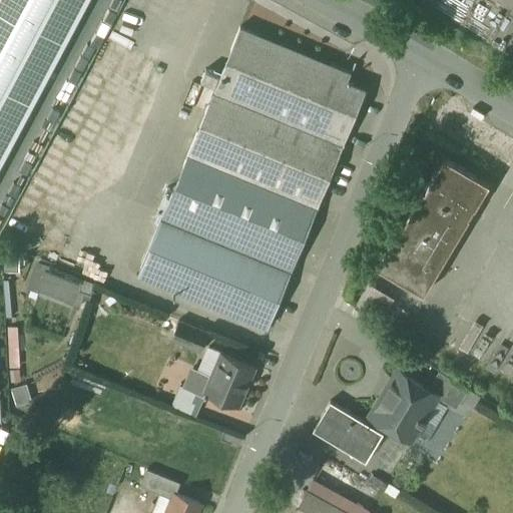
[(0,0),(0,165),(88,0),(0,0)]
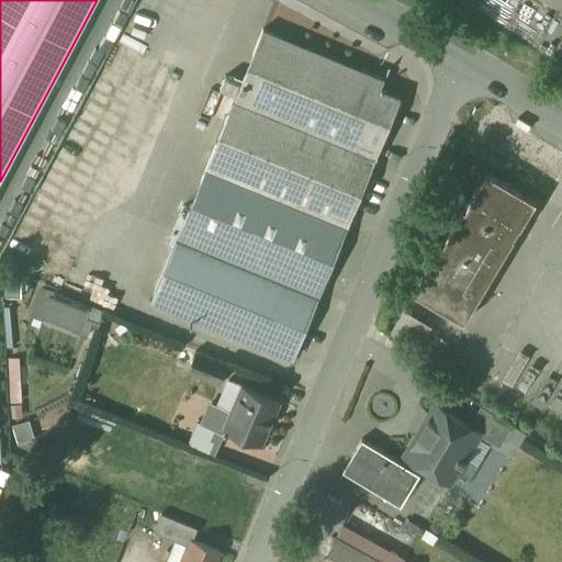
[(385,80),(263,31),(235,100),(377,159),(401,98),(381,90),(385,80)]
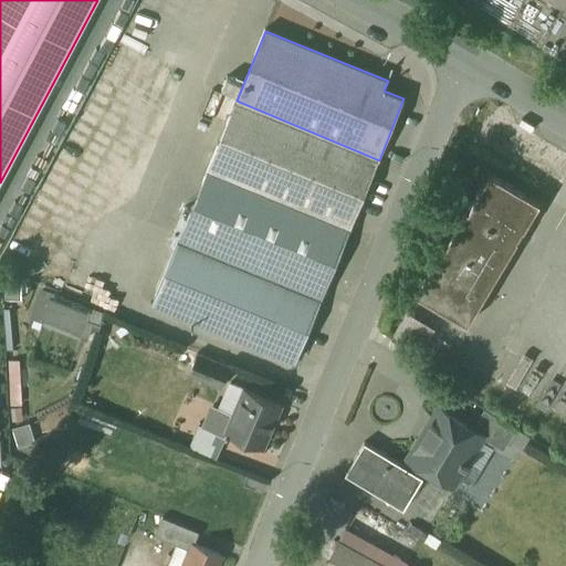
[(379,160),(237,101),(208,170),(350,230),(379,160)]
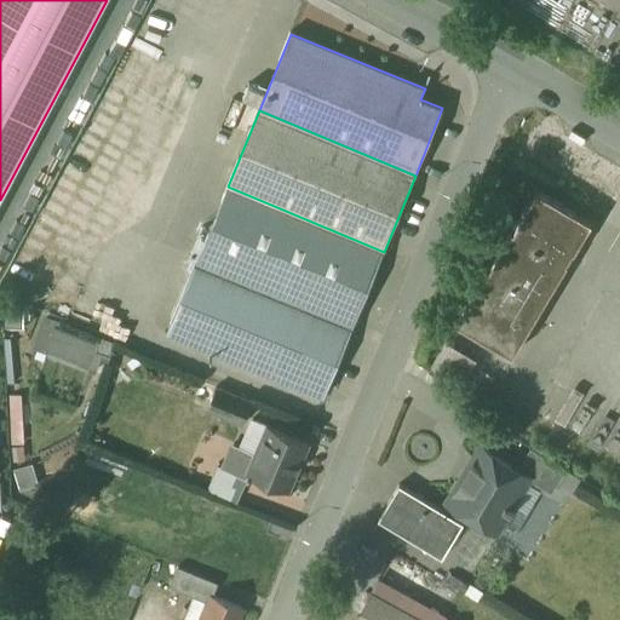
[(384,252),(228,187),(197,263),(354,327),(384,252)]
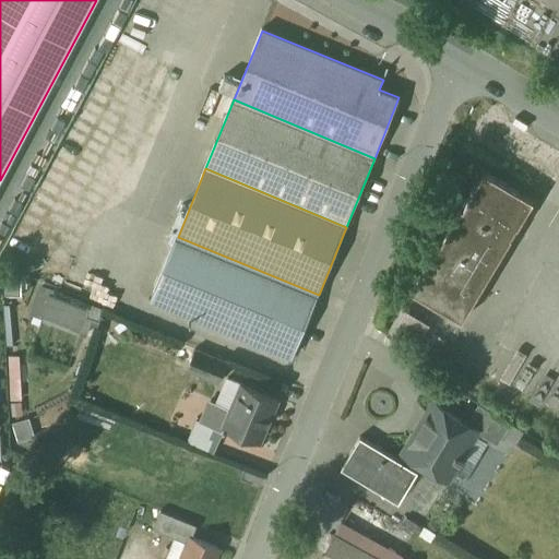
[(485,171),(413,293),(463,321),(534,201),(485,171)]
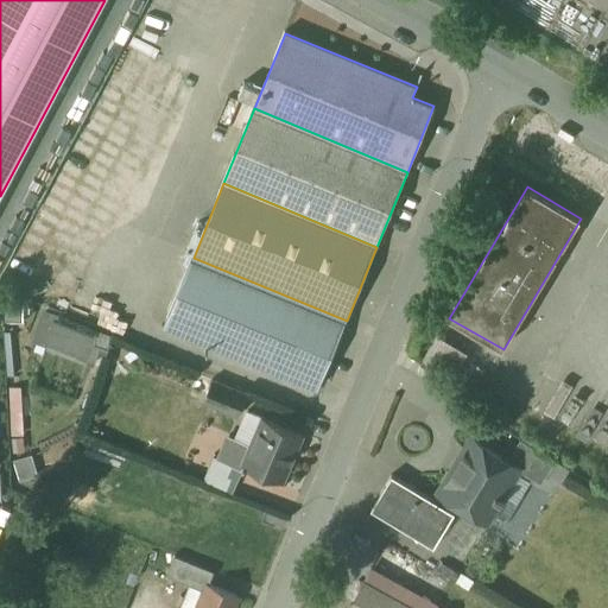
[(18,272),(74,290),(80,272),(24,255),(18,272)]
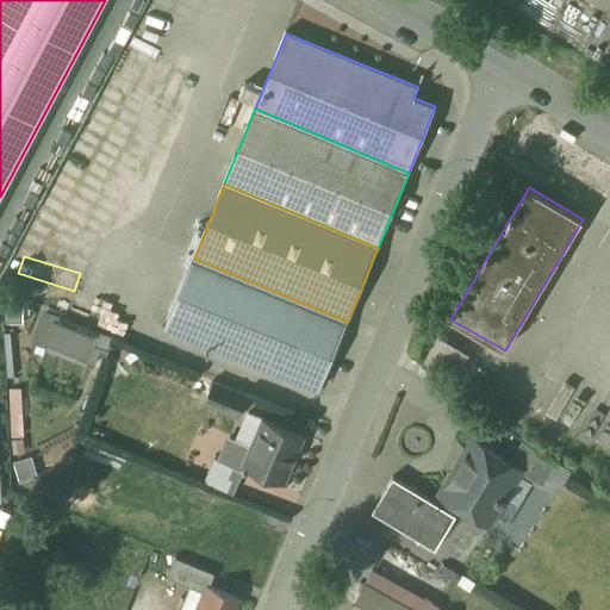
[(194,259),(193,257),(165,329),(318,392),(348,322),(194,259)]
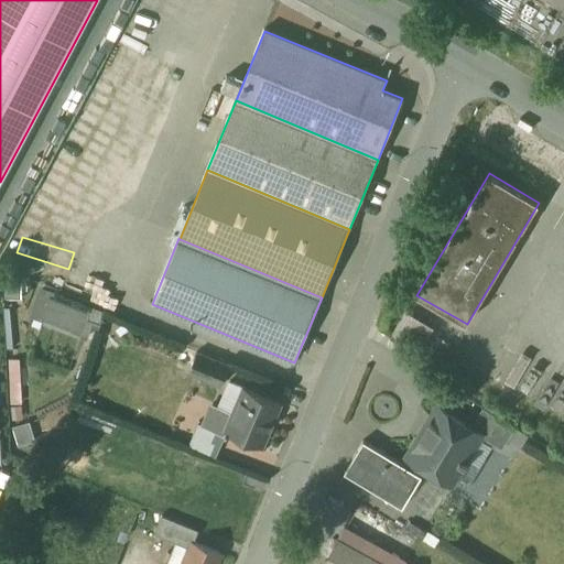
[(41,294),(32,318),(91,338),(99,314),(41,294)]
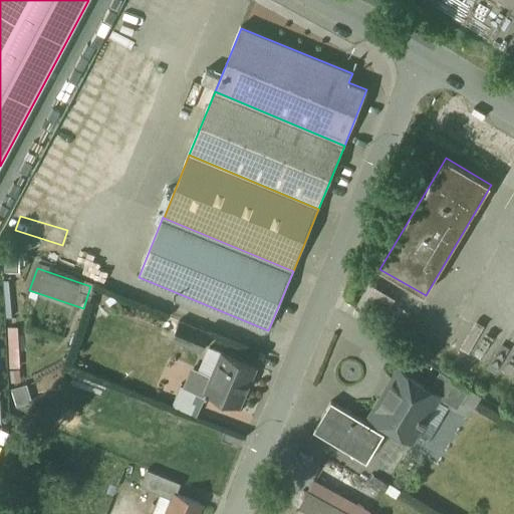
[(391,309),(364,294),(357,305),(383,320),(391,309)]
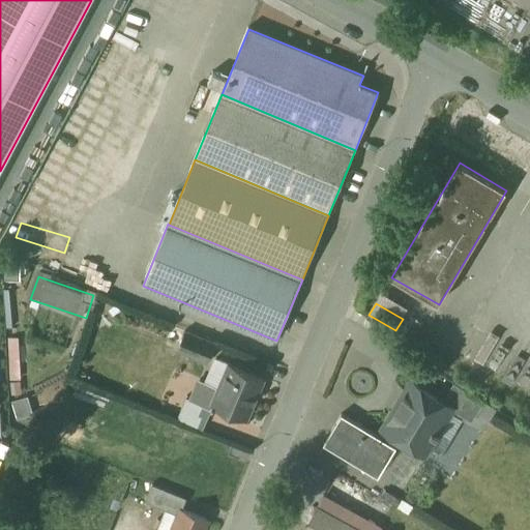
[(379,328),(366,321),(364,326),(376,333),(379,328)]
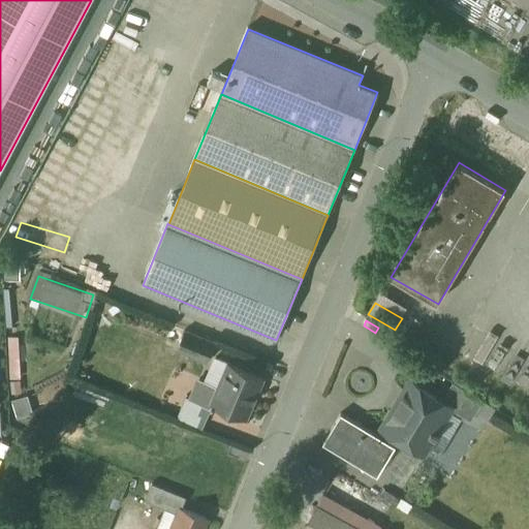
[(215,345),(184,333),(177,350),(208,363),(215,345)]
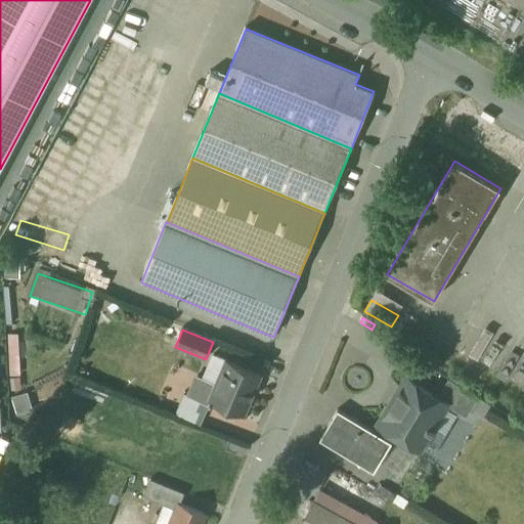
[(261,375),(227,360),(217,386),(198,377),(189,397),(209,406),(210,405),(211,406),(212,403),(243,416),(261,375)]
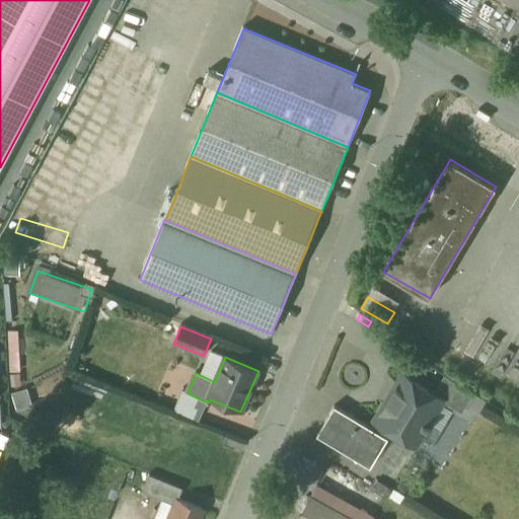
[(474,394),(444,377),(433,395),(443,401),(442,402),(462,415),(474,394)]
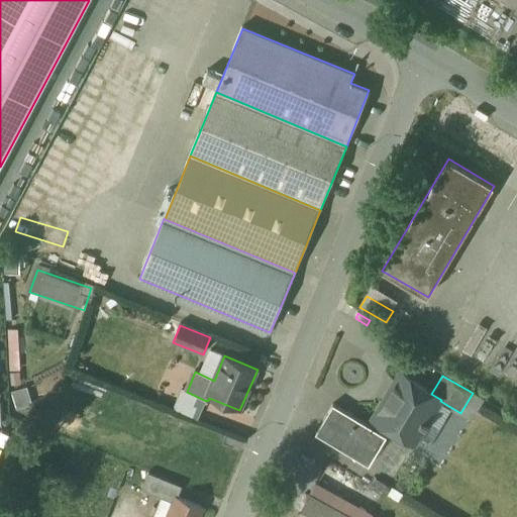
[(431,394),(404,377),(388,404),(385,402),(375,419),(414,443),(440,401),(441,400),(431,394)]
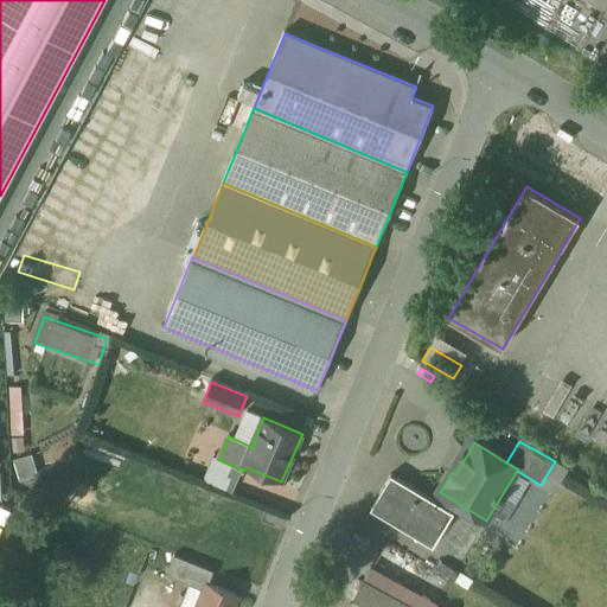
[(242,471),(219,460),(213,458),(206,473),(236,485),(242,471)]
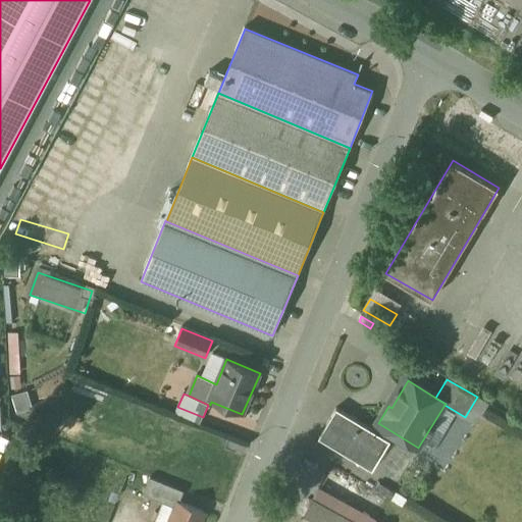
[(390,442),(336,410),(319,439),(372,472),(390,442)]
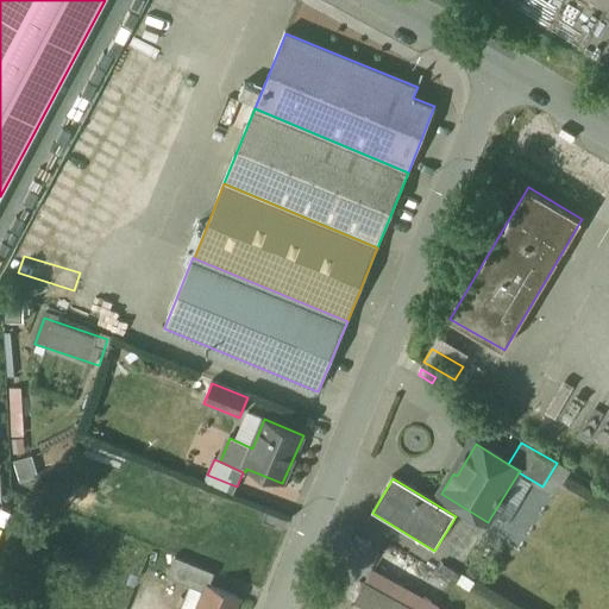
[(214,573),(175,558),(167,578),(190,588),(205,594),(208,586),(209,586),(214,573)]
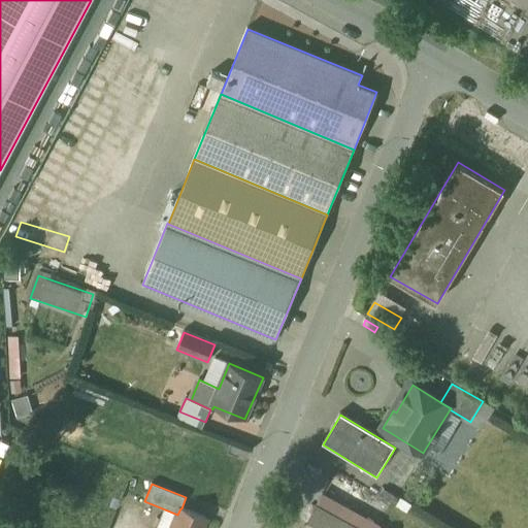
[(355,527),(317,506),(304,527),(355,527)]
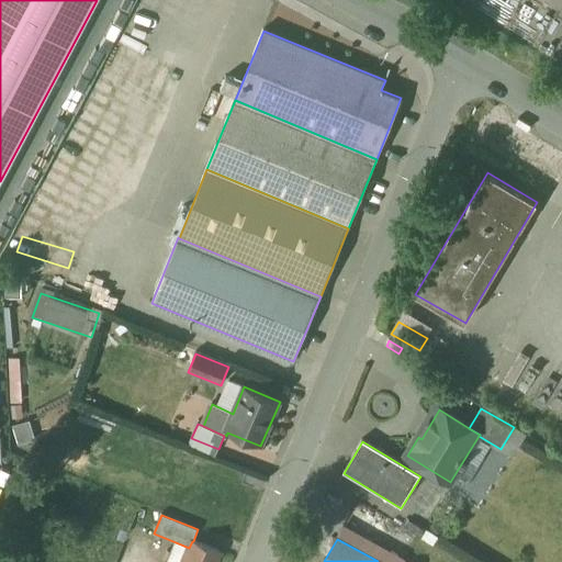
[(182,561),(216,561),(221,553),(193,541),(192,541),(189,548),(182,561)]
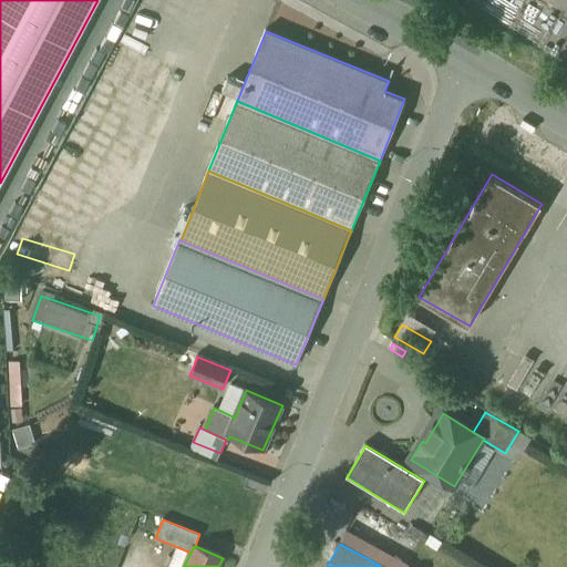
[(184,566),(191,553),(177,547),(168,566),(184,566)]
